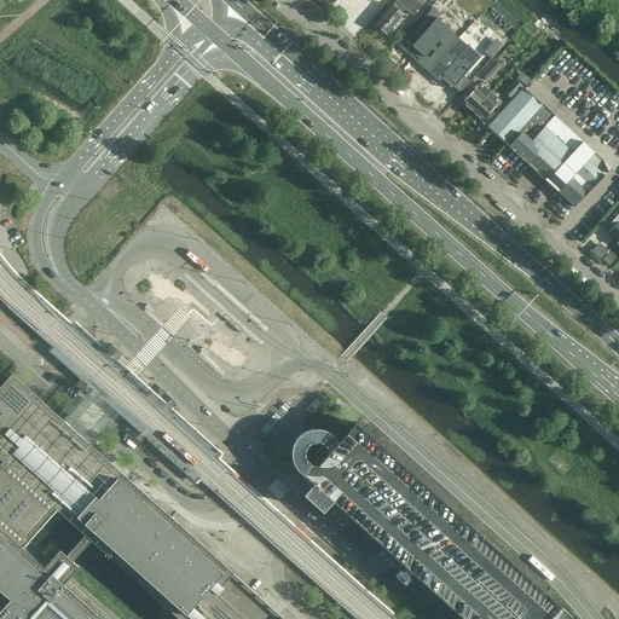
[(412,16),(422,5),(416,0),(397,0),(375,24),(386,34),(403,15),(401,13),(405,10),(412,16)]
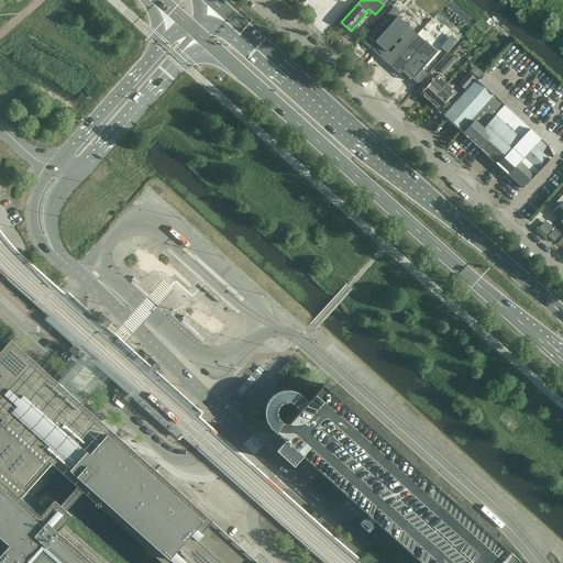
[(385,36),(372,48),(385,62),(397,48),(385,36)]
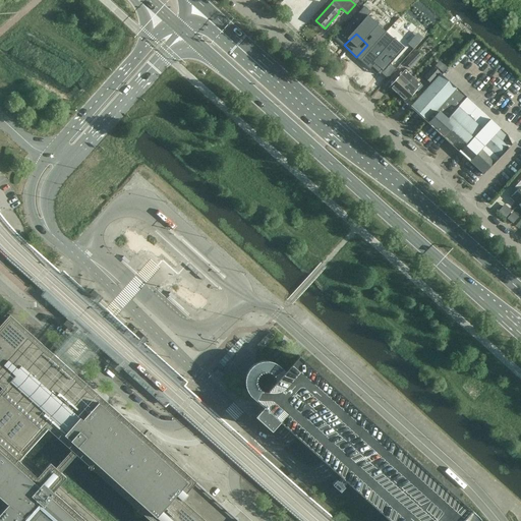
[(417,49),(405,61),(411,66),(423,55),(417,49)]
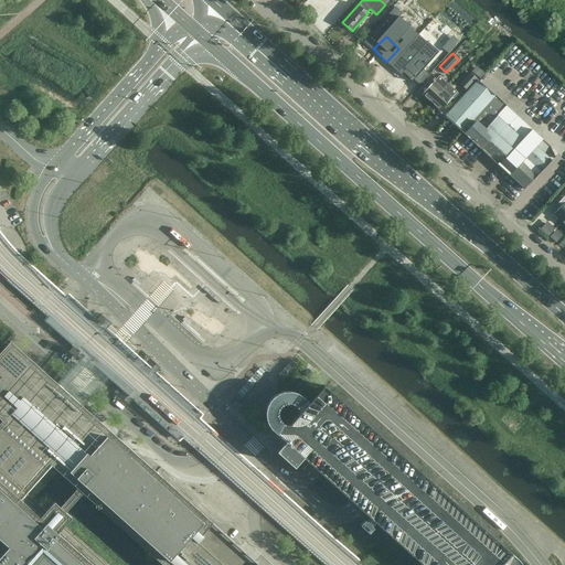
[(405,81),(417,67),(405,55),(392,67),(405,81)]
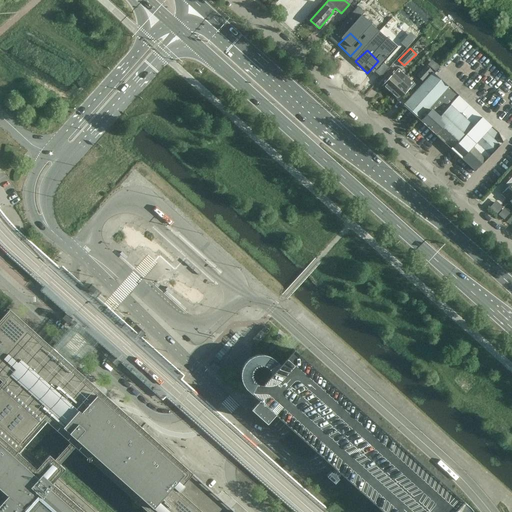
[(437,69),(440,65),(432,59),(429,64),(437,69)]
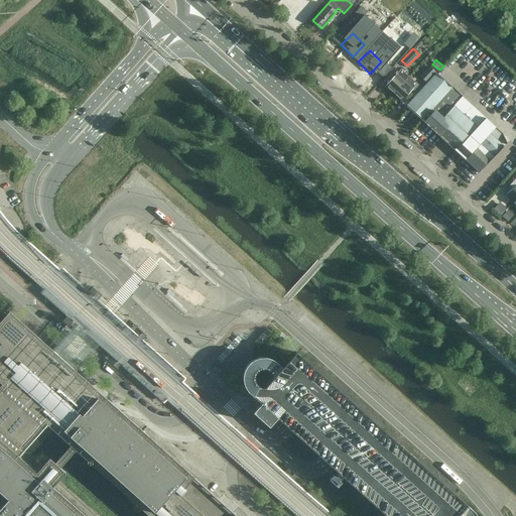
[(426,83),(435,73),(428,66),(419,76),(426,83)]
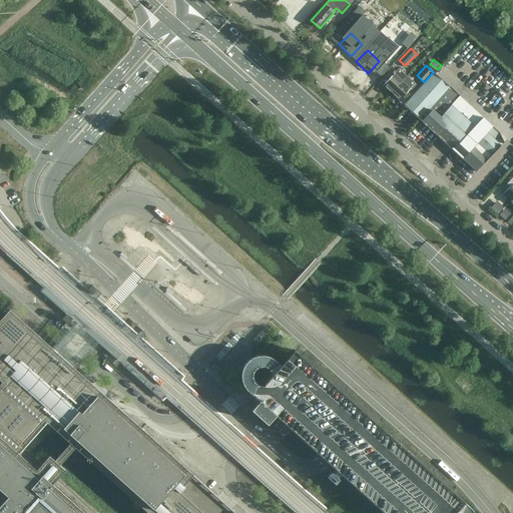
[(384,85),(392,92),(407,76),(399,69),(384,85)]
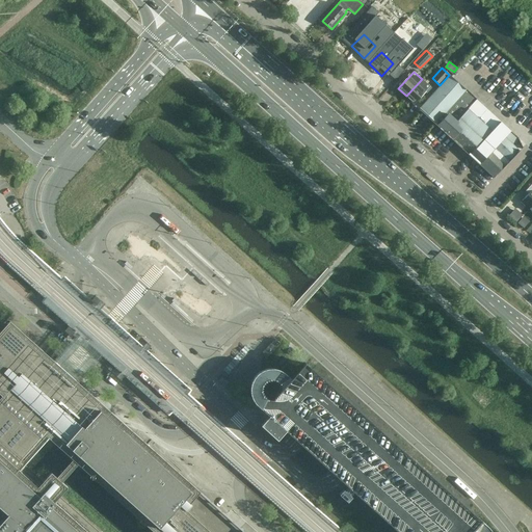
[(505,137),(510,131),(450,75),(420,108),(435,123),(434,125),(458,145),(494,178),(510,161),(508,159),(496,148),(505,137)]
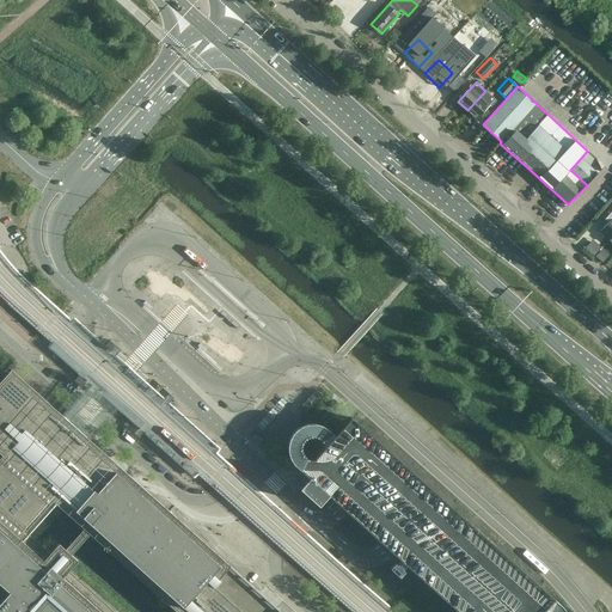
[(485,91),(467,110),(477,120),(495,99),(485,91)]
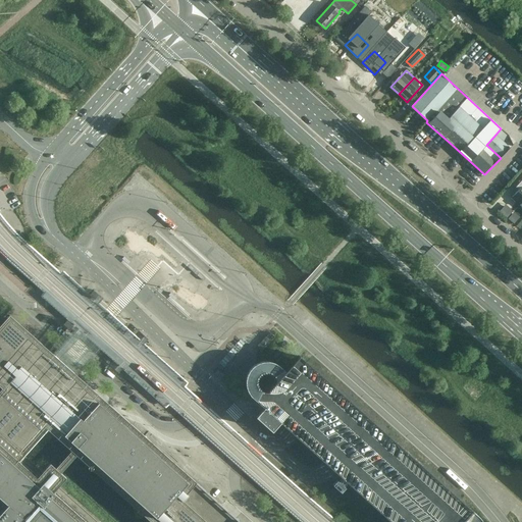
[(508,147),(496,135),(486,145),(499,156),(508,147)]
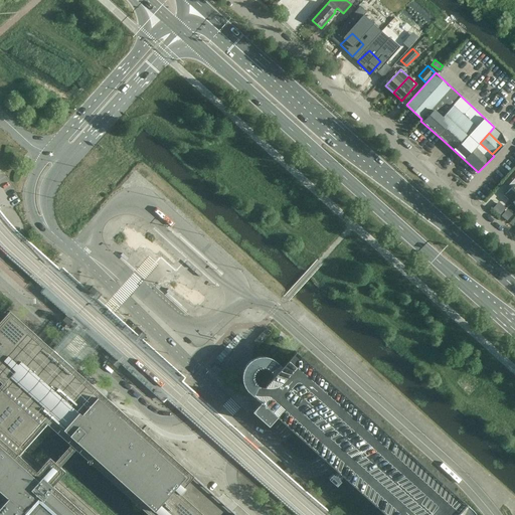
[(504,195),(512,202),(514,199),(514,169),(504,182),(511,188),(504,195)]
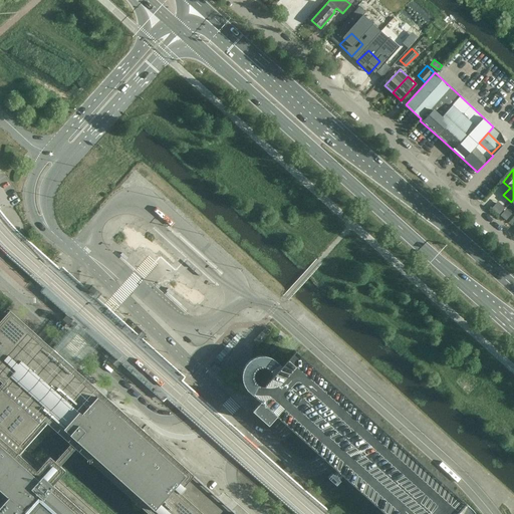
[(97,290),(91,286),(88,290),(93,294),(97,290)]
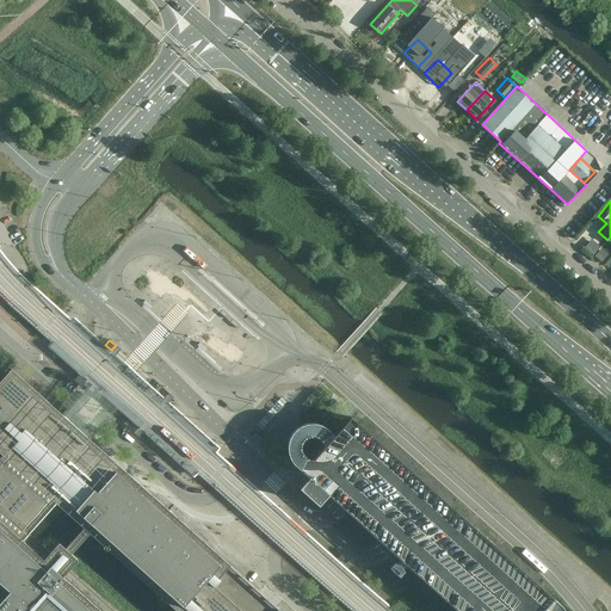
[(153,394),(155,392),(129,368),(125,370),(153,394)]
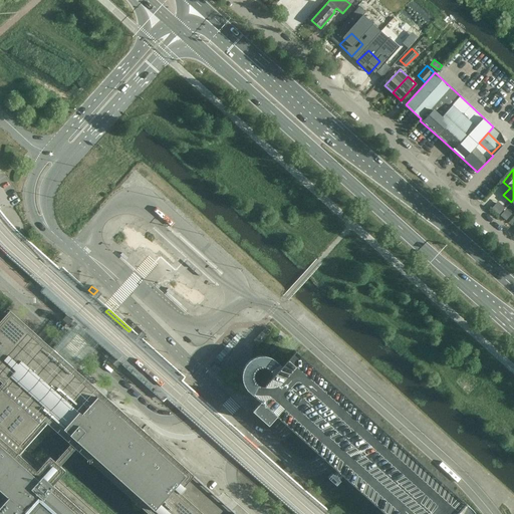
[(0,513),(95,513),(57,480),(65,471),(58,465),(49,457),(41,465),(23,449),(46,423),(74,447),(148,513),(236,513),(65,360),(9,310),(0,320),(0,380),(2,382),(0,384),(0,513)]
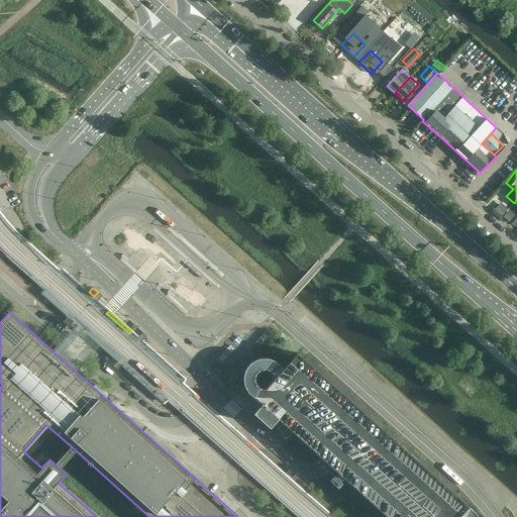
[(66,317),(63,321),(68,326),(71,322),(66,317)]
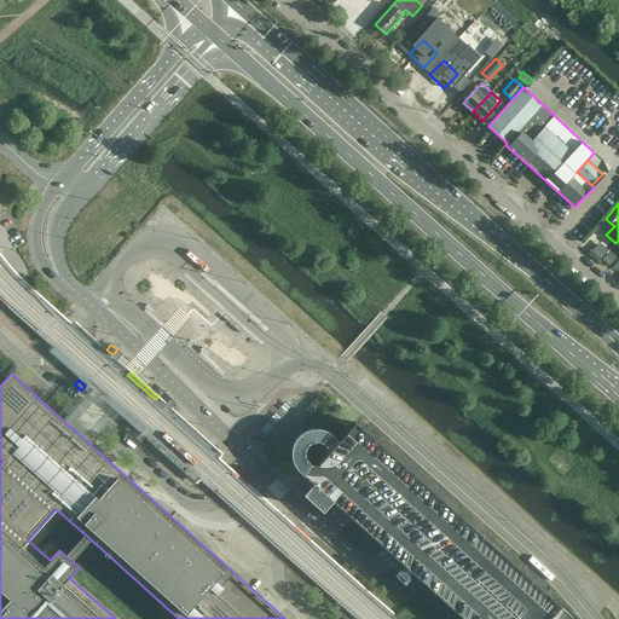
[(560,606),(356,422),(339,440),(333,435),(328,432),(324,431),(320,429),(314,429),(308,431),(302,433),(298,437),(294,443),(291,449),(291,455),(293,461),(295,467),(299,472),(305,478),(312,484),(302,495),(322,512),(331,501),(346,514),(394,556),(463,618),(571,618),(571,617),(566,612),(560,606)]
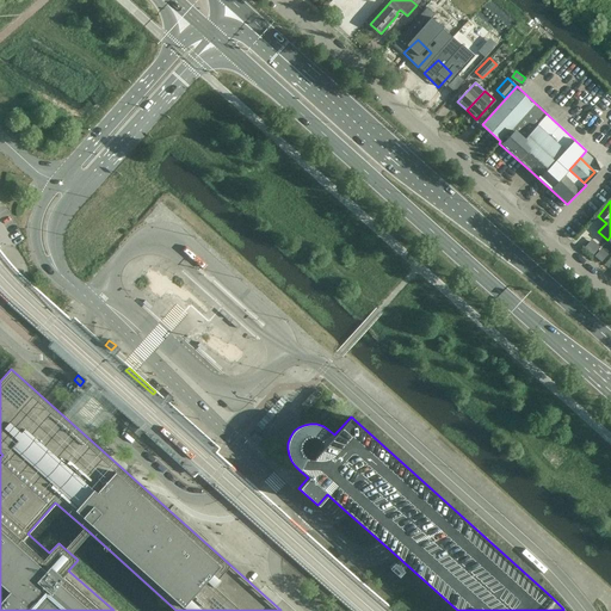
[(258,444),(263,439),(255,432),(251,437),(258,444)]
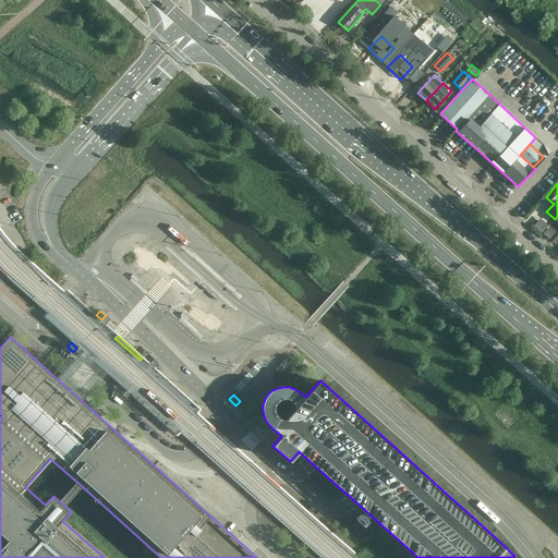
[(165,420),(140,398),(137,401),(161,422),(165,420)]
